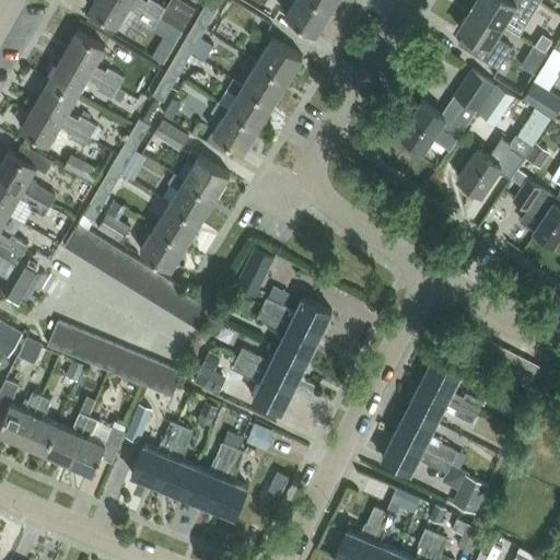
[(158,19),(159,15),(132,0),(93,0),(90,7),(117,24),(129,6),(139,12),(137,16),(153,26),(158,19)]
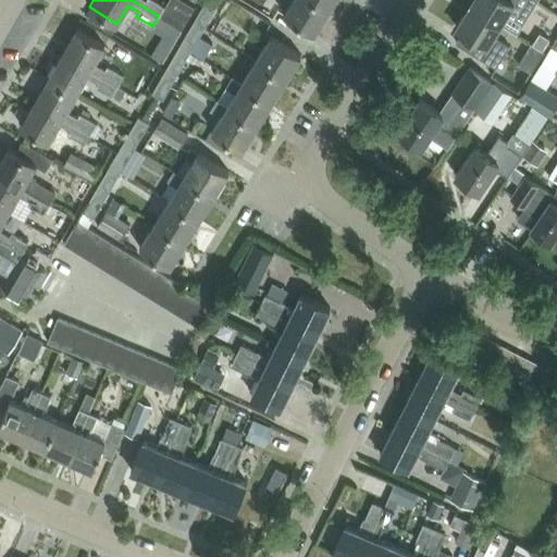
[(132,0),(158,15),(164,5),(153,0),(146,0),(145,0),(132,0)]
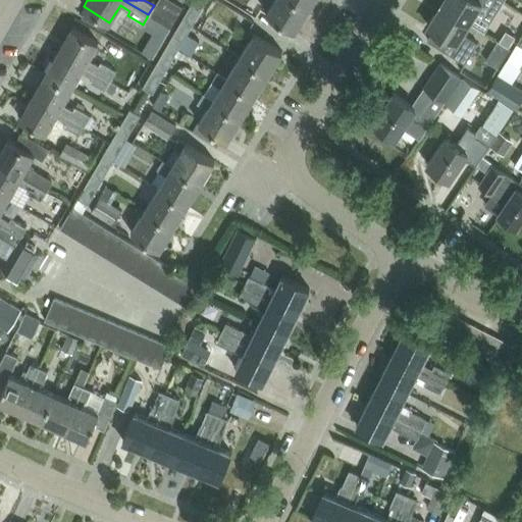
[(193,0),(188,9),(183,18),(192,24),(204,4),(197,0),(193,0)]
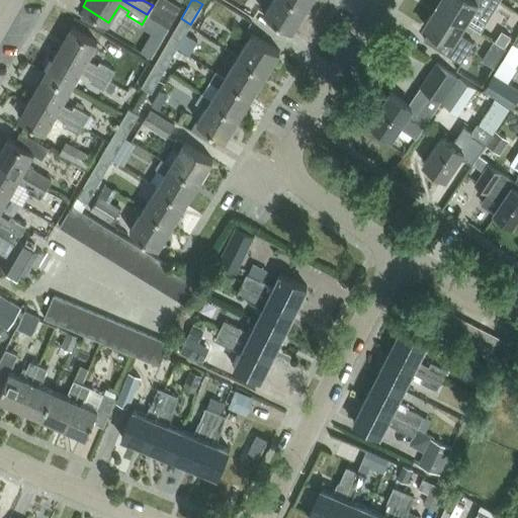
[(292,30),(307,8),(292,0),(271,0),(264,12),(292,30)]
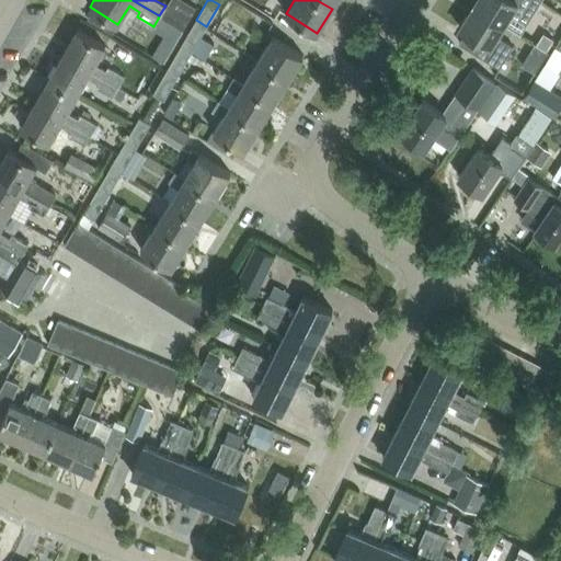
[(521,34),(528,22),(541,0),(540,0),(476,0),(473,4),(505,24),(504,24),(521,34)]
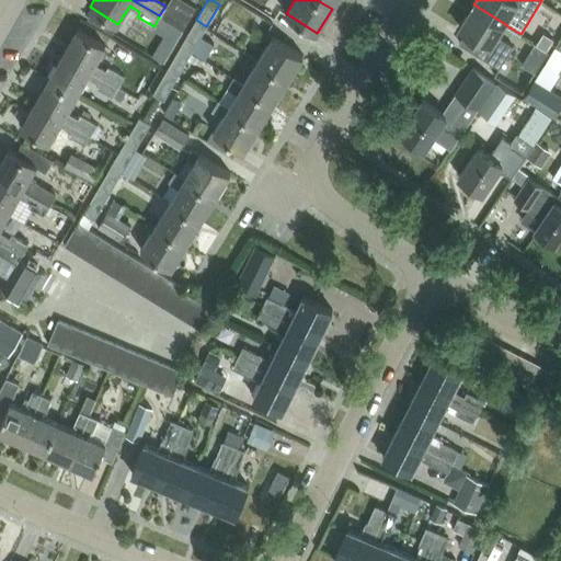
[(497,35),(504,24),(505,24),(473,4),(459,27),(467,32),(459,43),(500,67),(514,45),(497,35)]
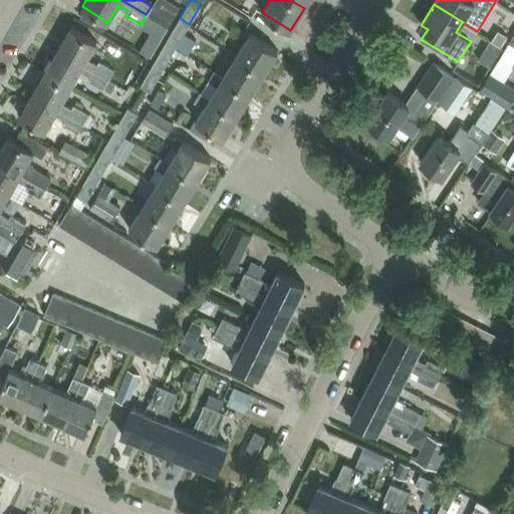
[(150,32),(140,49),(151,55),(167,27),(146,14),(145,17),(141,24),(140,25),(150,32)]
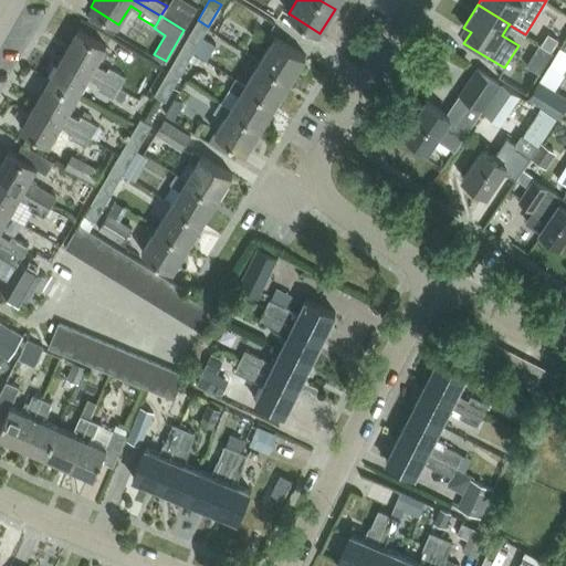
[(198,20),(181,48),(192,54),(194,51),(203,35),(208,27),(198,20)]
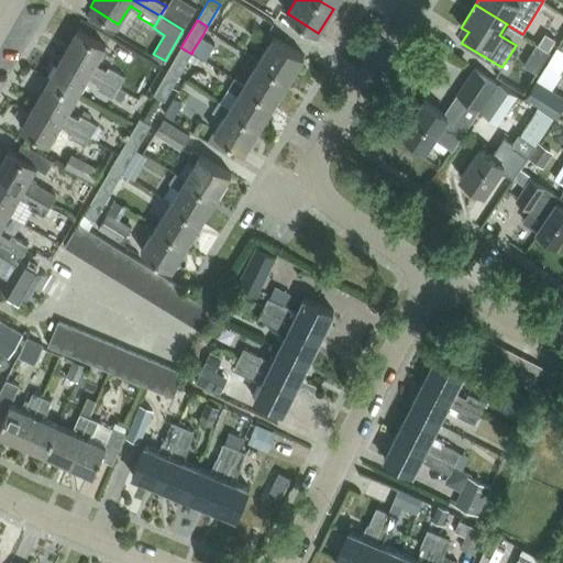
[(77,29),(63,54),(119,86),(124,76),(108,66),(106,70),(95,64),(106,45),(77,29)]
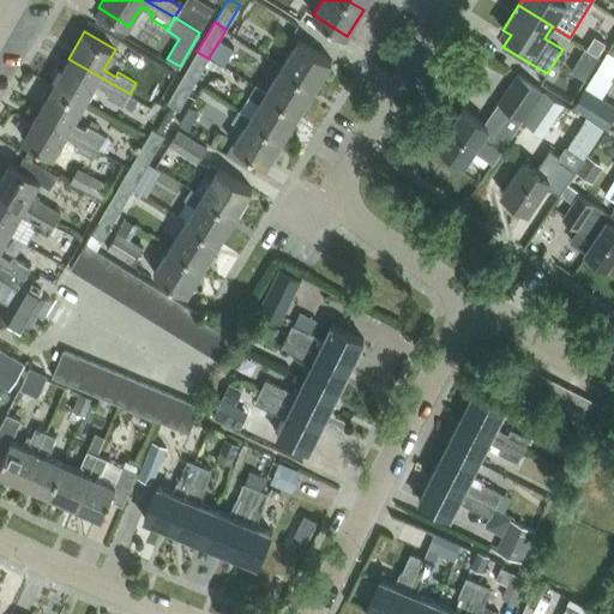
[(221,38),(210,55),(224,64),(234,47),(221,38)]
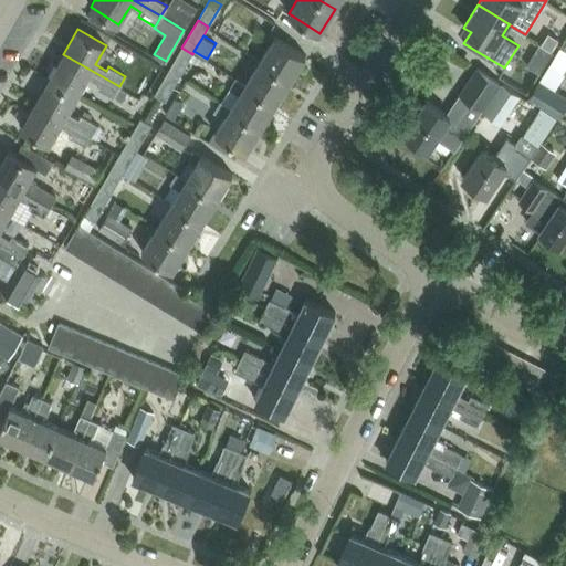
[(292,79),(306,55),(274,37),(260,60),(292,79)]
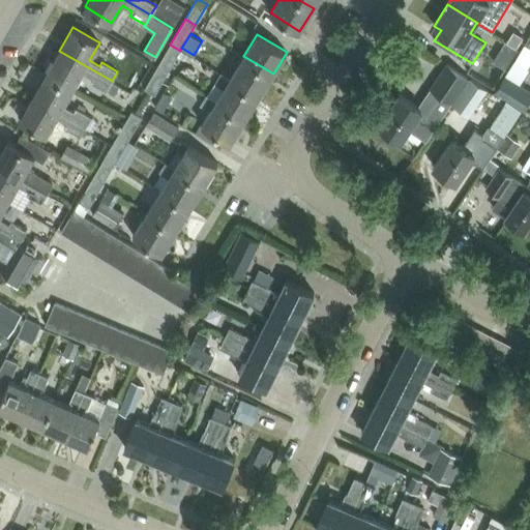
[(169,70),(180,51),(170,45),(158,64),(169,70)]
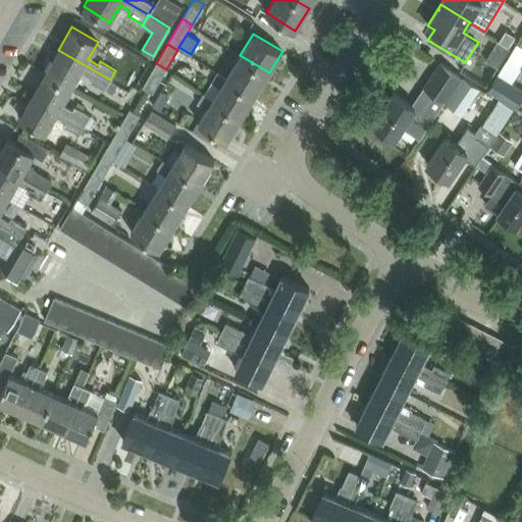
[(71,88),(82,71),(92,76),(90,81),(104,89),(110,80),(58,50),(45,72),(71,88)]
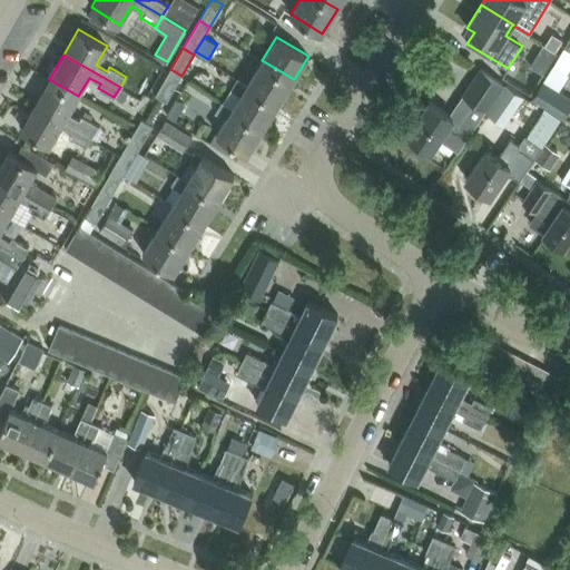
[(278,105),(294,79),(262,60),(247,84),(246,85),(278,105)]
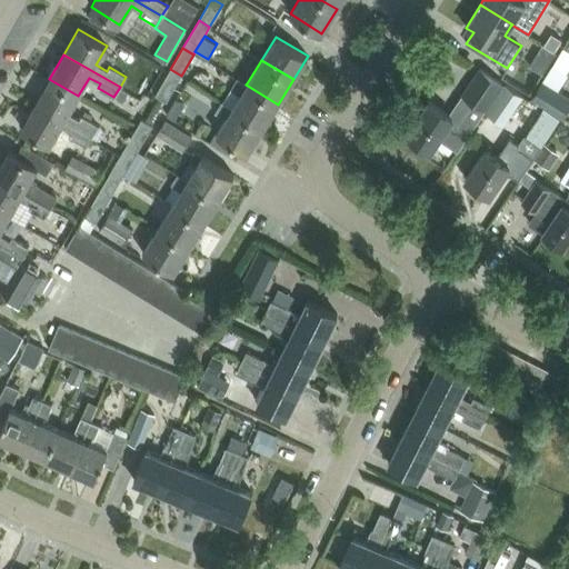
[(475,125),(502,83),(480,68),(449,115),(428,100),(406,133),(430,149),(439,137),(453,148),(471,122),(475,125)]
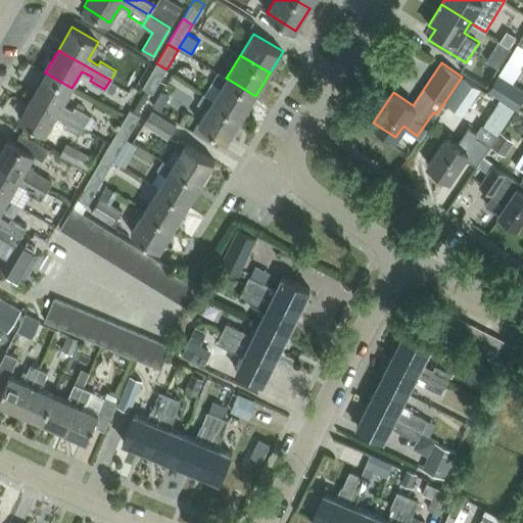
[(163,73),(167,69),(156,63),(142,88),(152,93),(163,73)]
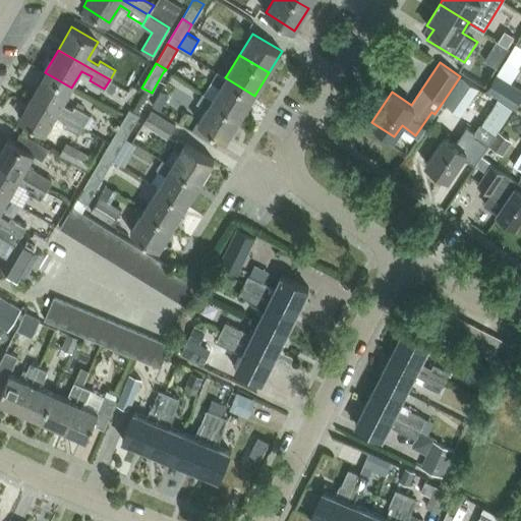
[(240,117),(254,96),(225,77),(226,76),(217,71),(211,82),(219,88),(212,100),(240,117)]
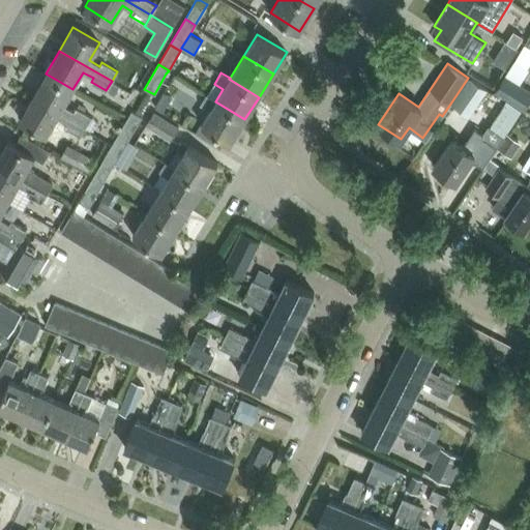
[(63,106),(72,89),(46,74),(33,96),(86,126),(91,117),(76,108),(74,112),(63,106)]
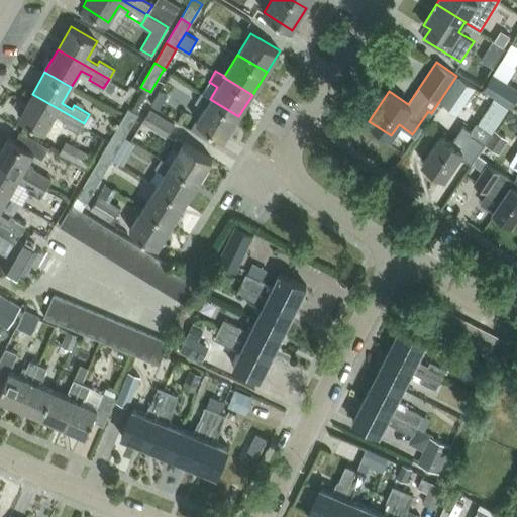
[(511,106),(516,95),(516,88),(493,74),(484,89),(511,106)]
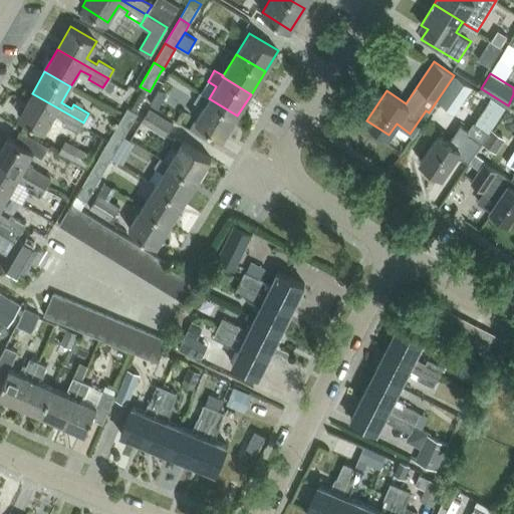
[(472,86),(456,74),(438,99),(455,111),(472,86)]
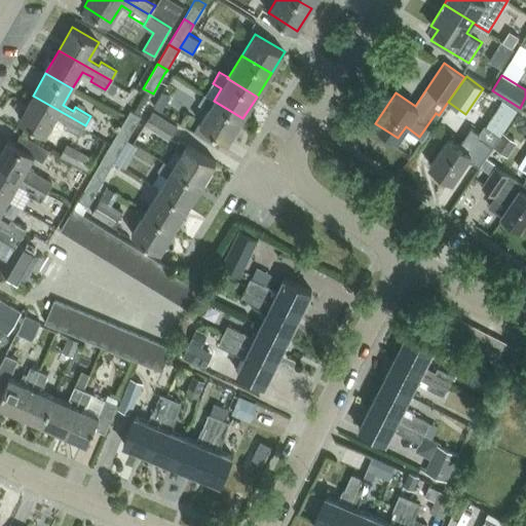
[(111,80),(105,89),(112,94),(118,84),(111,80)]
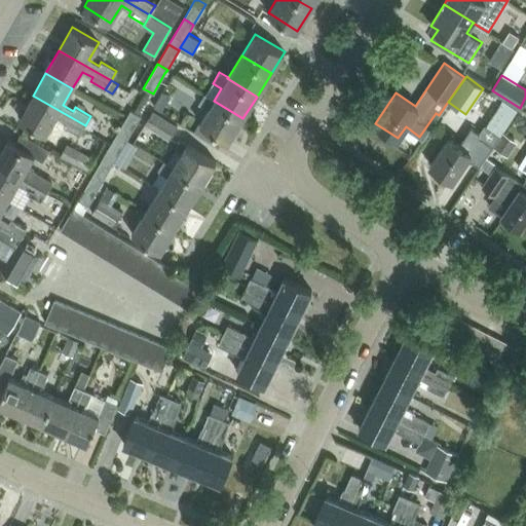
[(214,101),(204,95),(198,104),(208,110),(199,122),(229,141),(242,118),(214,101)]
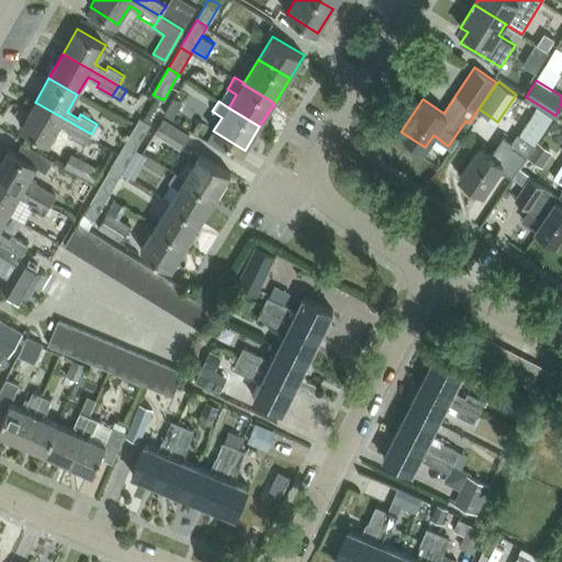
[(49,143),(60,124),(71,131),(68,135),(85,144),(91,134),(35,102),(21,126),(49,143)]
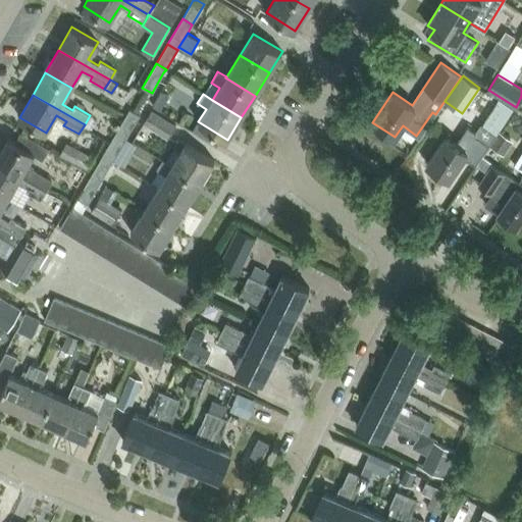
[(501,125),(512,108),(499,99),(486,117),(501,125)]
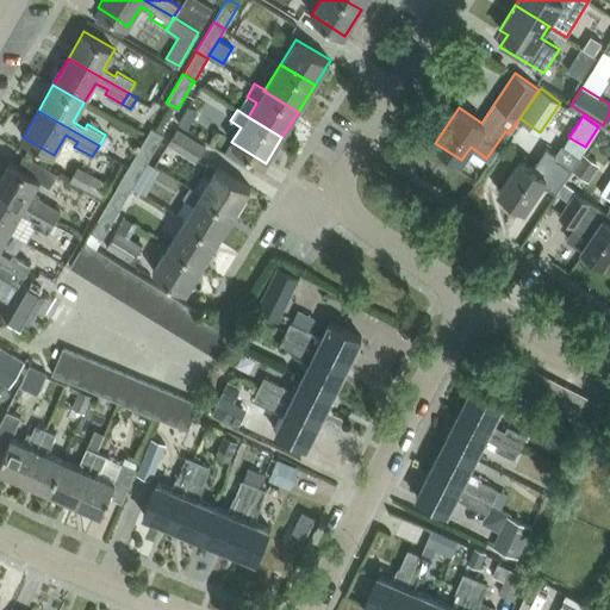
[(163,134),(151,128),(136,156),(147,162),(148,160),(163,134)]
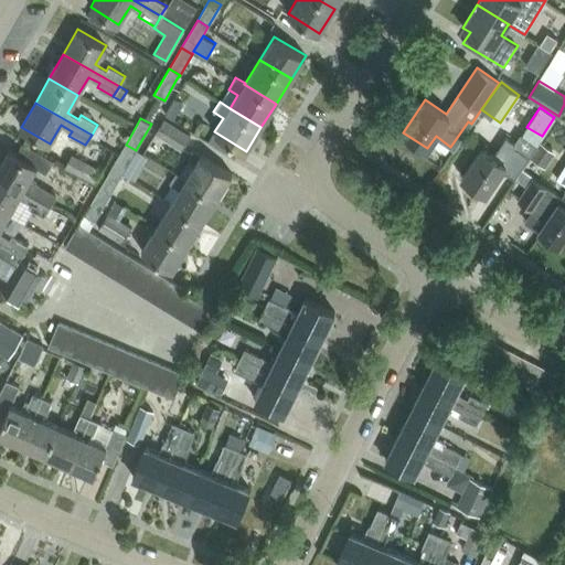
[(153,134),(181,150),(190,135),(163,118),(153,134)]
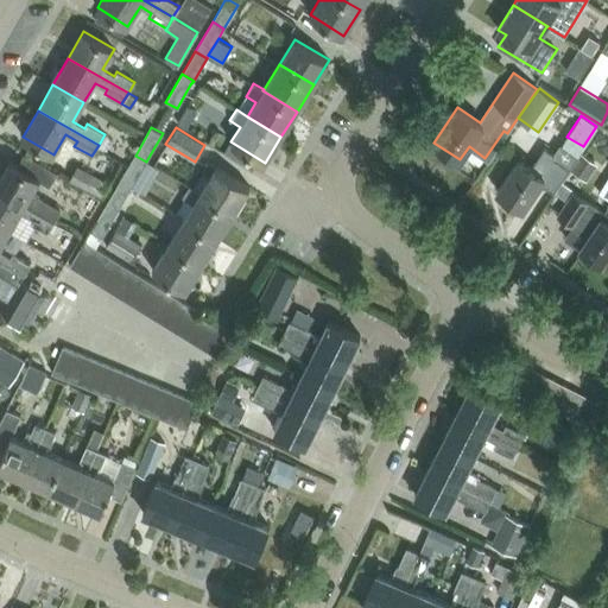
[(518,159),(496,190),(523,208),(542,182),(553,191),(570,169),(553,157),(556,154),(544,146),(531,168),(518,159)]
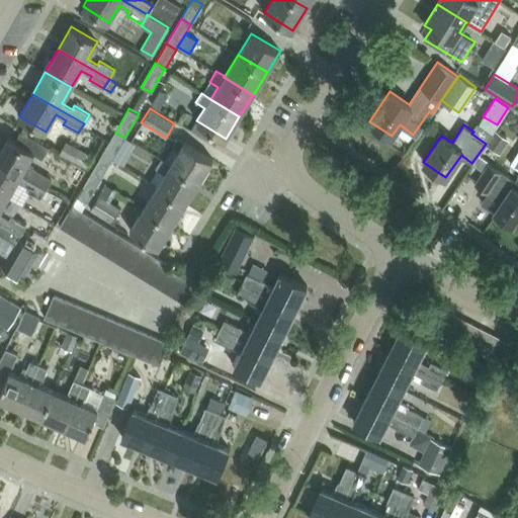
[(509,140),(495,130),(486,144),(500,154),(509,140)]
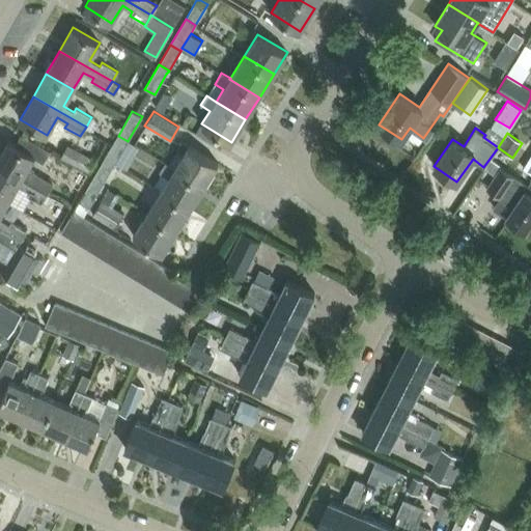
[(7,141),(0,154),(0,167),(47,194),(52,185),(38,176),(38,175),(27,168),(33,157),(34,157),(44,162),(50,151),(21,134),(15,145),(7,141)]
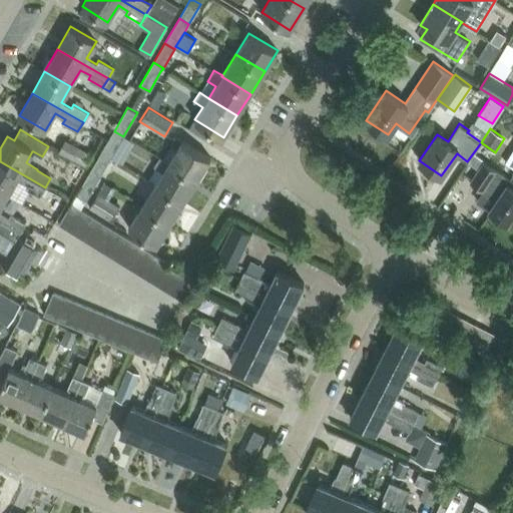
[(114,131),(101,153),(110,158),(123,136),(114,131)]
